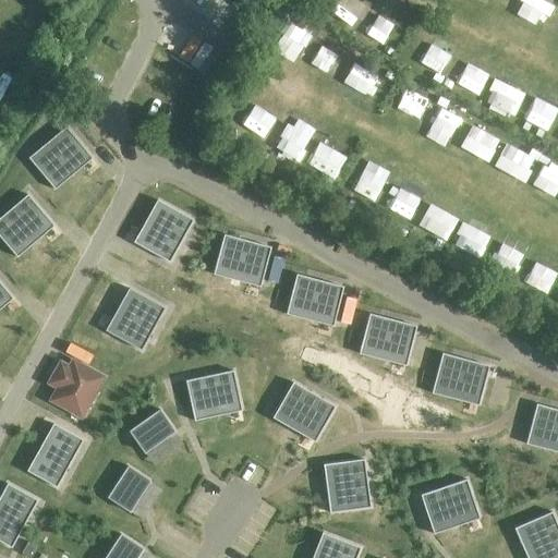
[(28,158),(55,190),(56,189),(51,183),(87,154),(92,159),(93,158),(65,126),(28,158)]
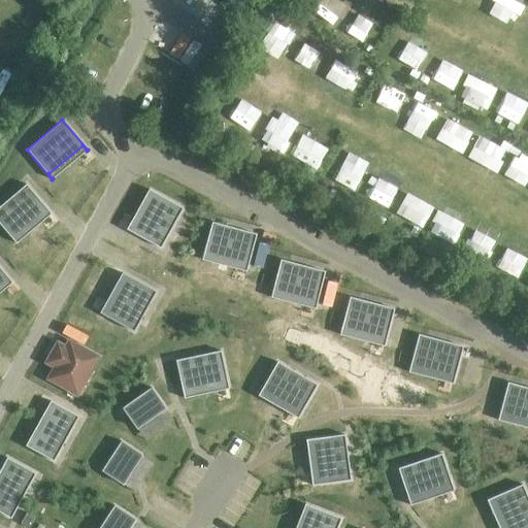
[(46,209),(51,215),(52,213),(26,185),(0,205),(0,224),(17,243),(18,242),(13,238),(46,209)]
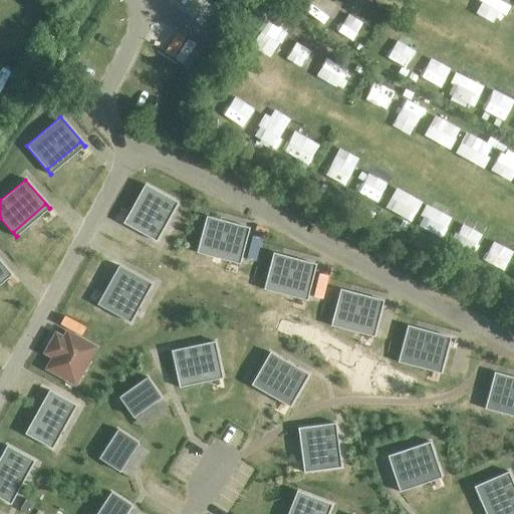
[(123,222),(123,224),(157,242),(178,203),(145,185),(145,186),(150,189),(130,225),(123,222)]
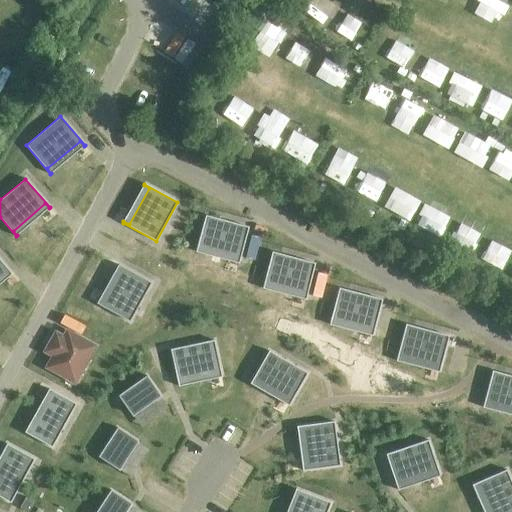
[(205,215),(195,252),(196,252),(198,246),(239,258),(238,263),(239,264),(249,227),(205,215)]
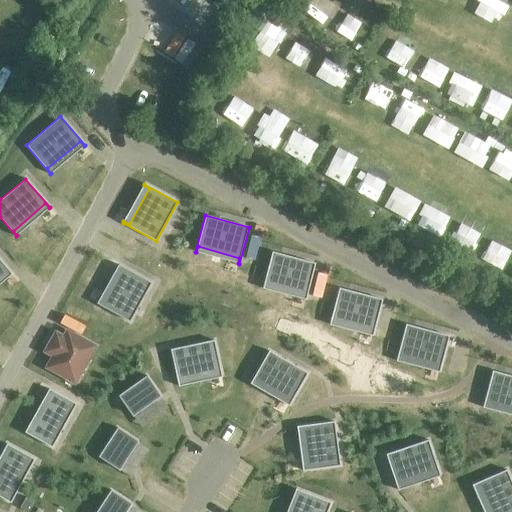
[(272,252),(262,288),(263,289),(264,283),(306,294),(304,300),(305,300),(315,263),(272,252)]
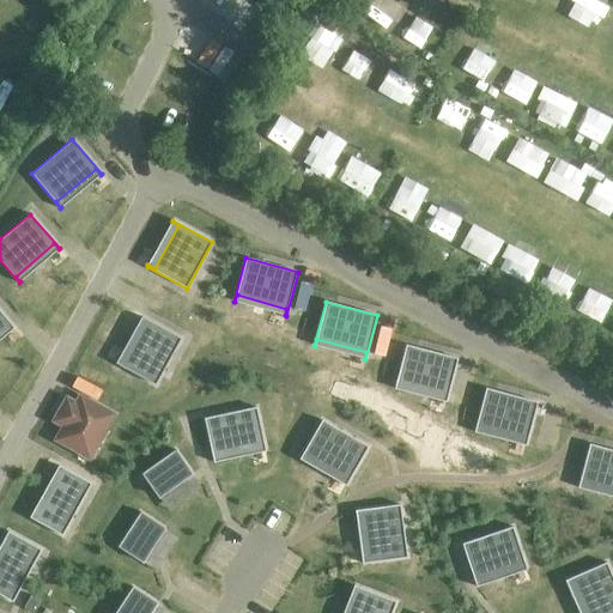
[(14,328),(0,310),(0,331),(8,323),(13,329),(14,328)]
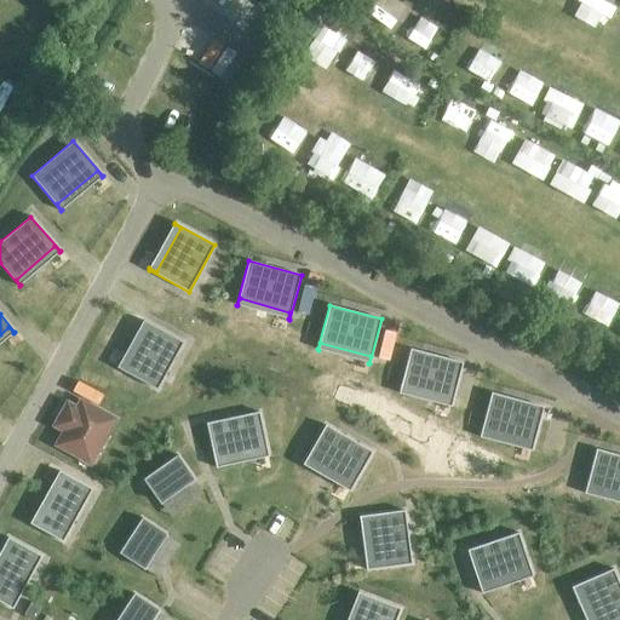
[(149,323),(122,371),(156,389),(183,342),(149,323)]
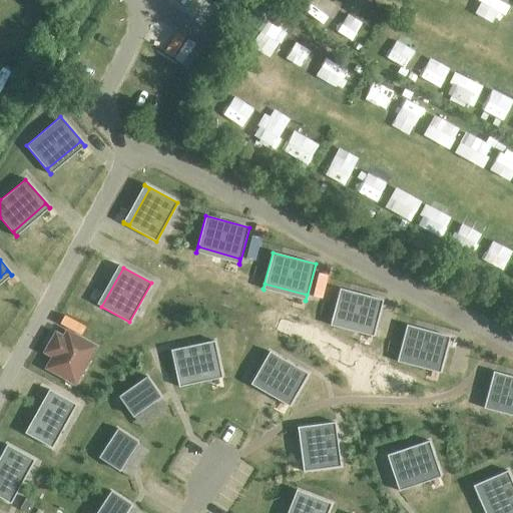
[(340,289),(330,326),(331,326),(333,320),(374,331),(372,337),(373,337),(383,300),(340,289)]
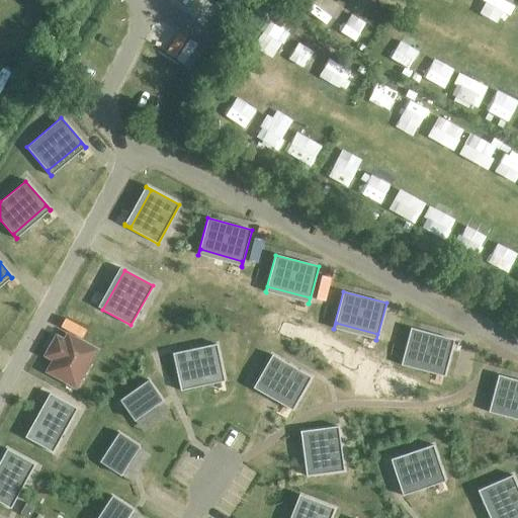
[(453,340),(410,328),(402,359),(445,371),(453,340)]
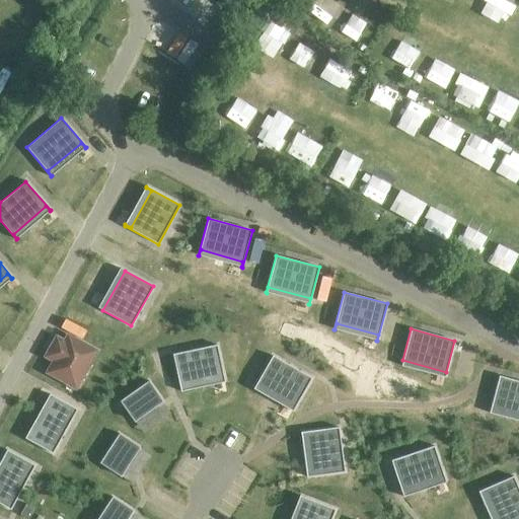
[(98,351),(68,332),(63,341),(53,335),(40,357),(50,363),(46,372),(77,389),(98,351)]
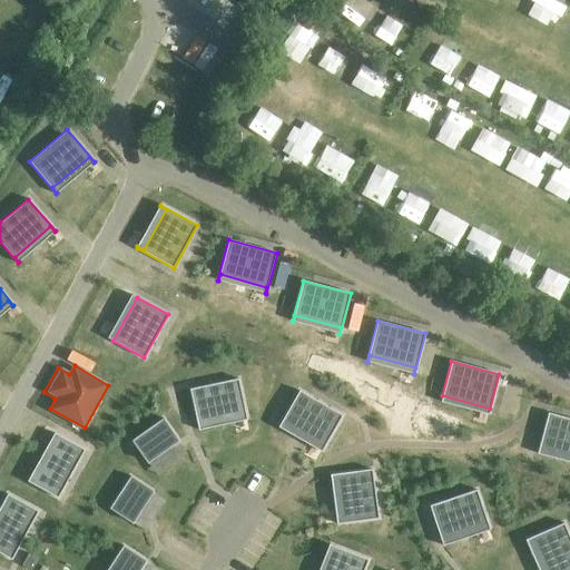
[(238,379),(189,389),(198,430),(199,430),(198,423),(244,413),(246,420),(247,420),(238,379)]
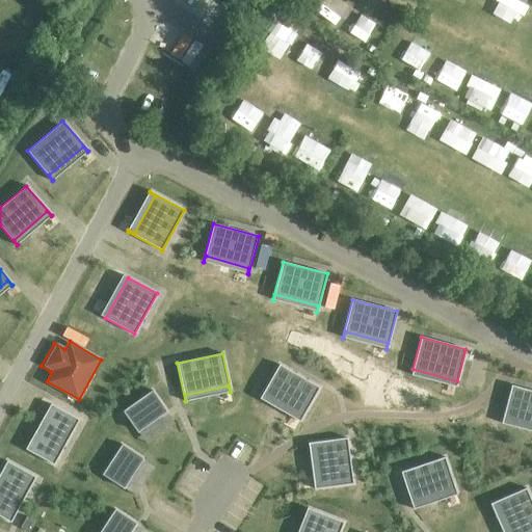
[(280,365),(260,398),(261,399),(264,394),(301,416),(299,421),(299,422),(319,388),(280,365)]
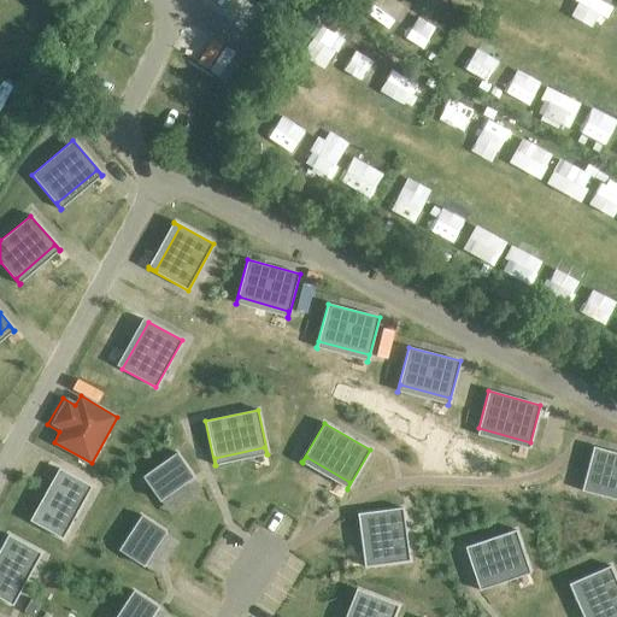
[(616,453),(593,447),(581,491),(582,492),(585,485),(616,493),(616,453)]
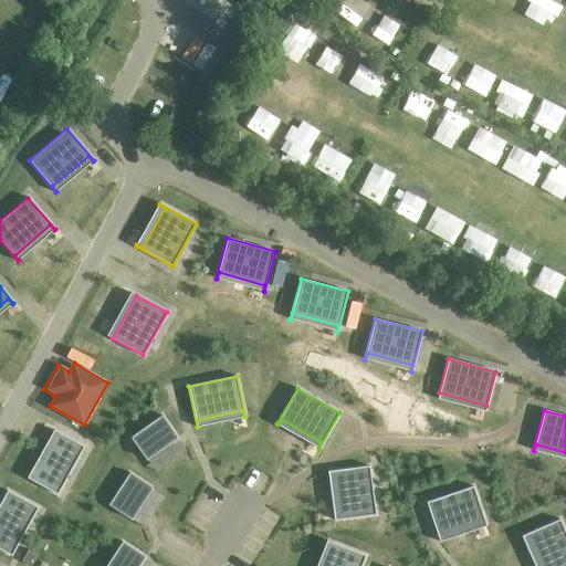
[(163,416),(130,438),(132,439),(132,438),(147,460),(148,459),(147,458),(176,438),(176,439),(177,439),(163,417),(163,416)]
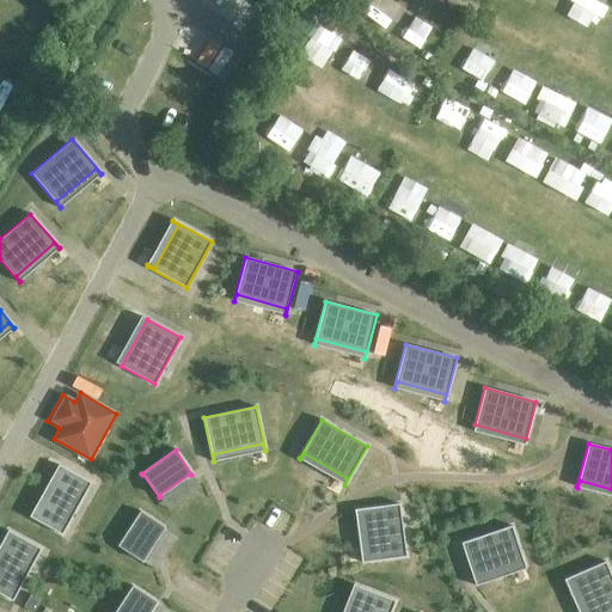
[(91,483),(57,464),(57,466),(63,470),(36,519),(30,515),(29,516),(62,534),(91,483)]
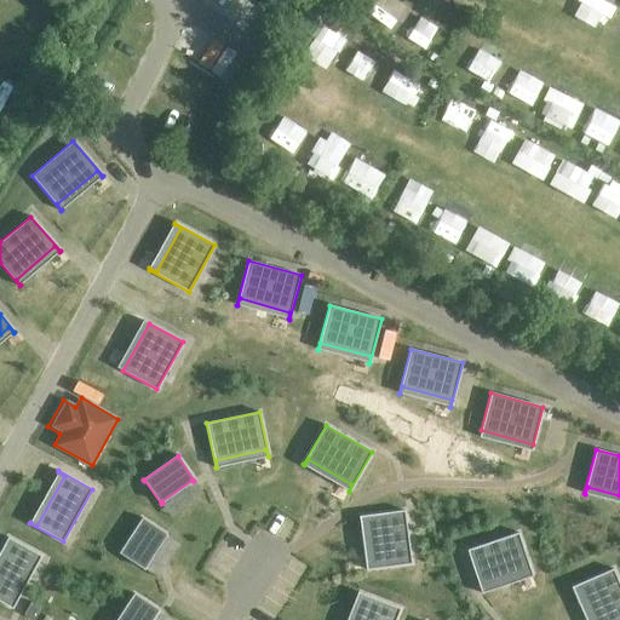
[(405,510),(359,516),(359,517),(366,517),(373,568),(366,569),(366,570),(412,564),(405,510)]
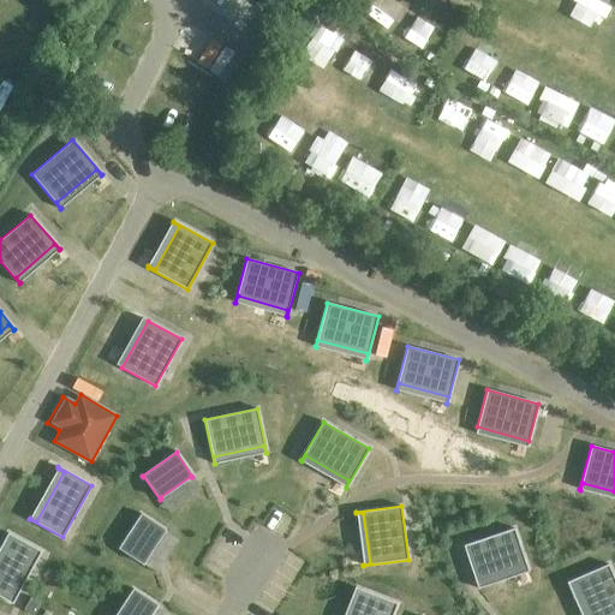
[(141,513),(118,549),(119,549),(143,565),(144,563),(143,562),(163,531),(165,532),(166,531),(142,515),(142,514),(141,513)]
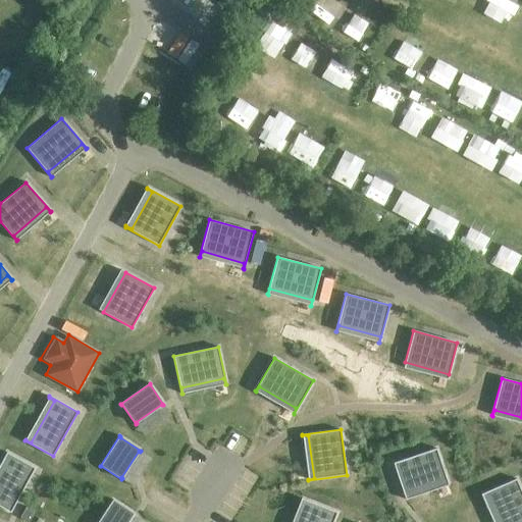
[(436,449),(394,463),(406,500),(407,500),(405,493),(446,479),(448,485),(449,485),(436,449)]
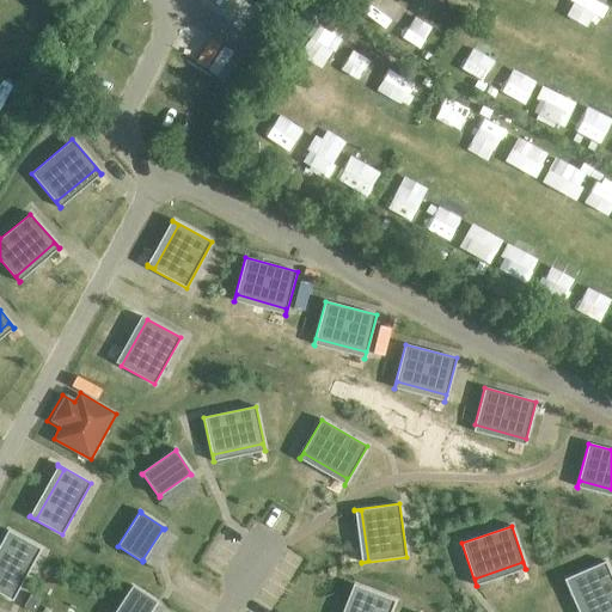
[(0,593),(12,601),(41,549),(8,531),(7,532),(13,536),(0,560),(0,593)]
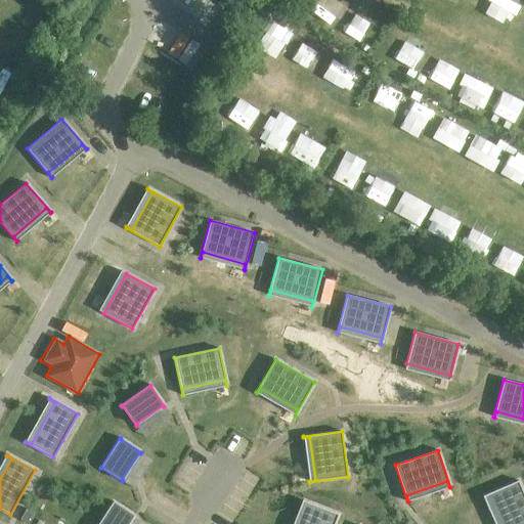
[(523,523),(523,493),(518,481),(482,496),(483,497),(488,494),(500,523),(523,523)]
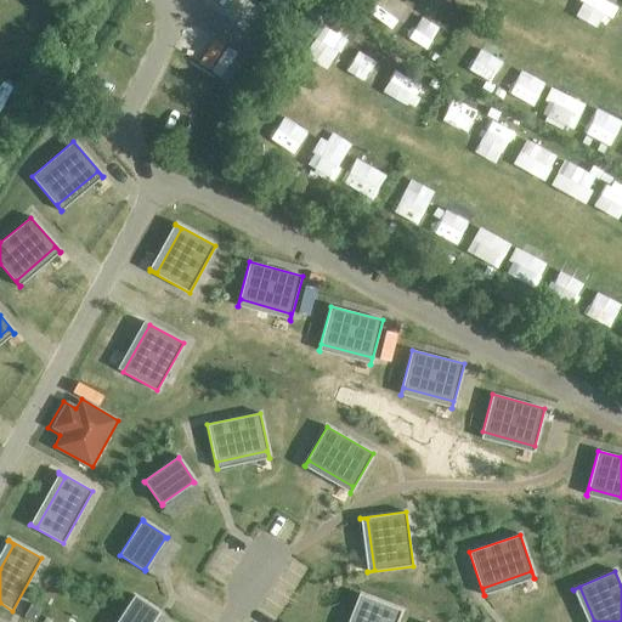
[(396,621),(402,610),(358,593),(358,595),(365,598),(355,621),(396,621)]
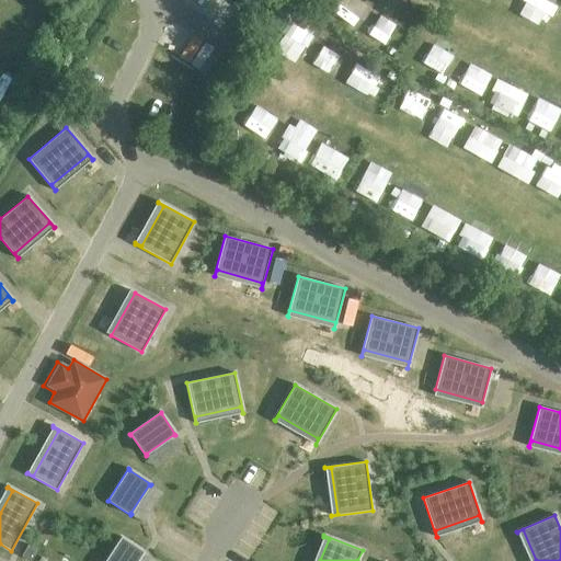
[(122,537),(104,560),(136,560),(142,552),(144,553),(144,552),(122,538),(123,537),(122,537)]
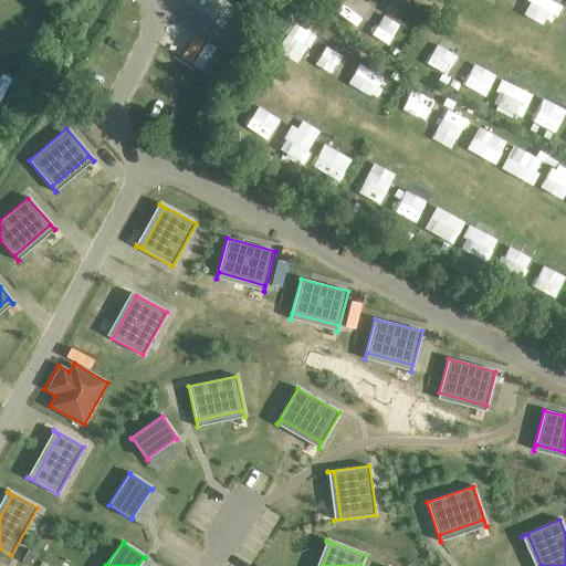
[(28,549),(22,562),(30,565),(31,565),(38,554),(28,549)]
